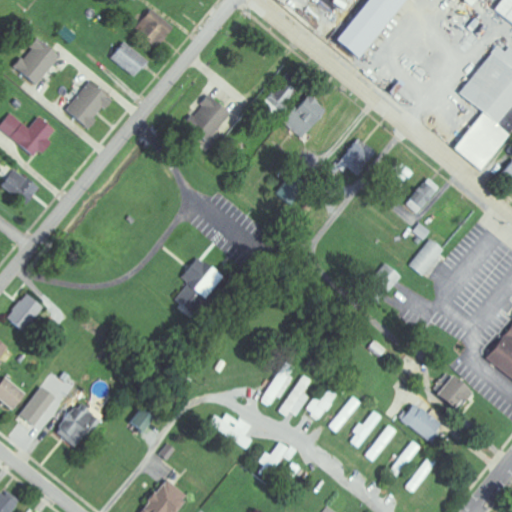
[(334,38),(364,0),(402,0),(357,57),(334,38)]
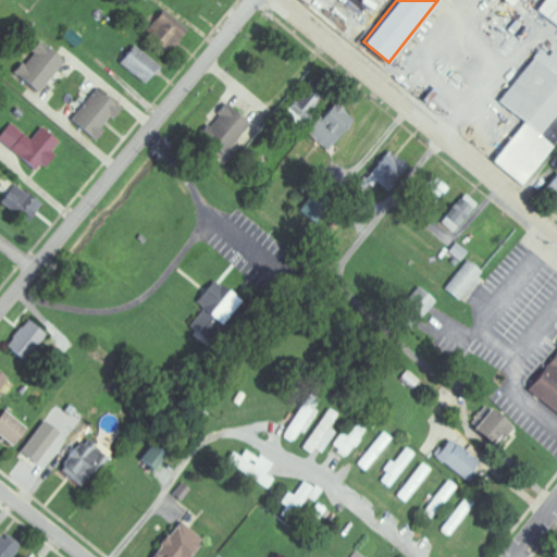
[(544,0),(556,0),(556,26),(536,10),(544,0)]
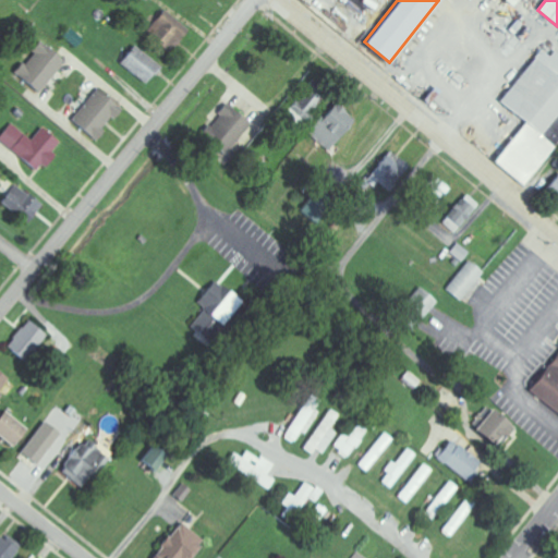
[(185,28),(165,10),(145,31),(166,49),(185,28)]
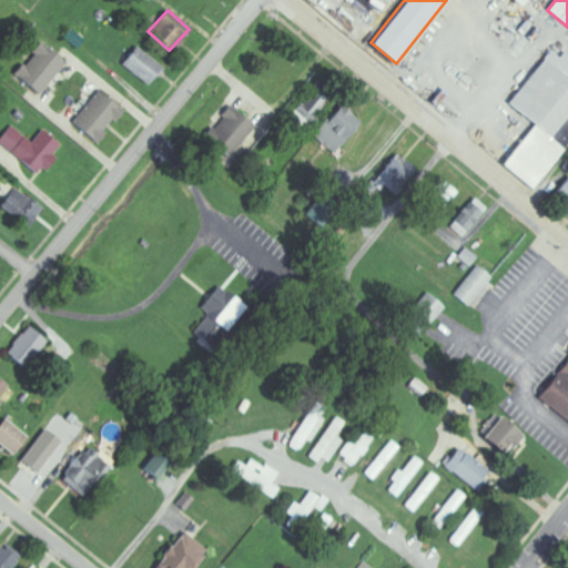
[(38,95),(64,61),(39,41),(32,51),(33,52),(14,77),(38,95)]
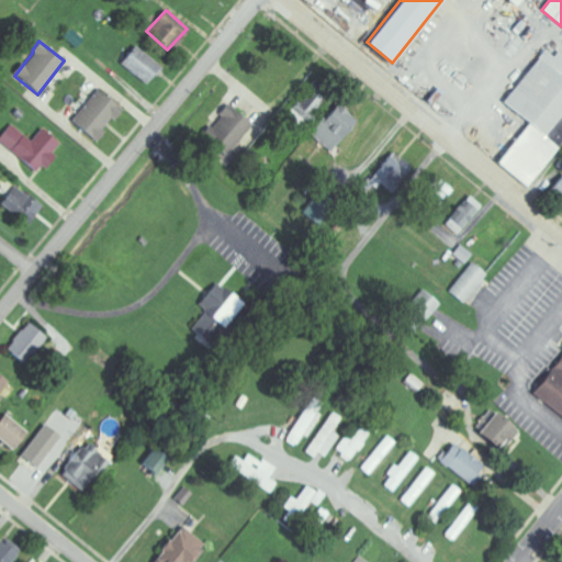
[(120,63),(144,85),(159,67),(135,45),(120,63)]
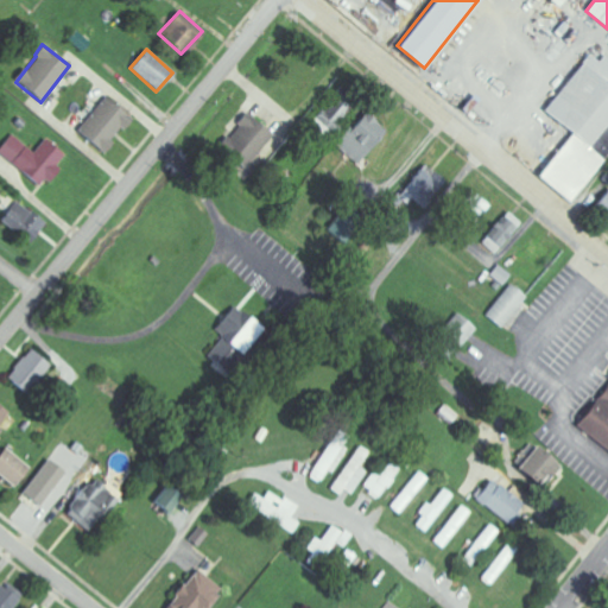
[(607,154),(607,58),(602,55),(597,61),(587,54),(543,113),(569,132),(536,178),(571,204),(607,154)]
